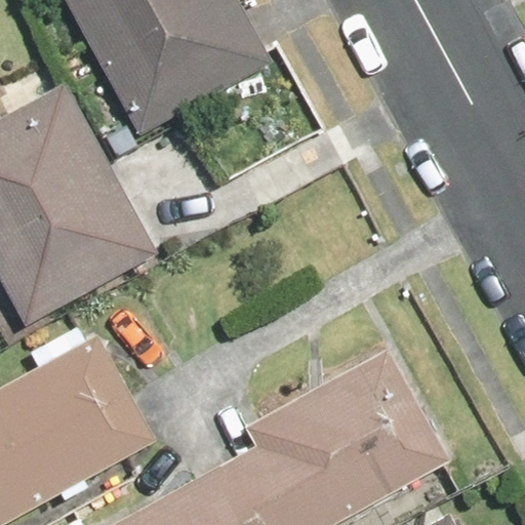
[(240,0),(63,0),(136,132),(272,56),(240,0)]
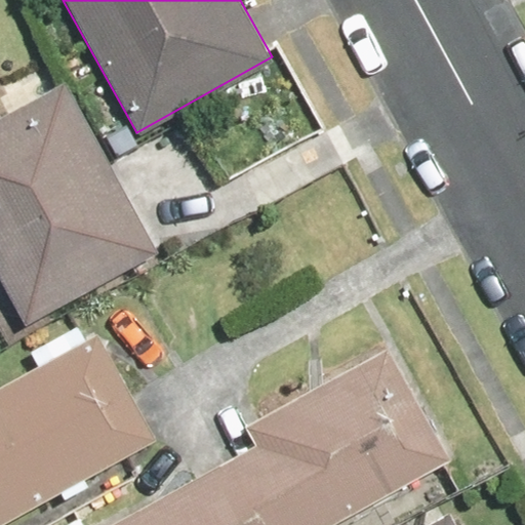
[(68,85),(0,122),(0,285),(22,326),(158,251),(68,85)]
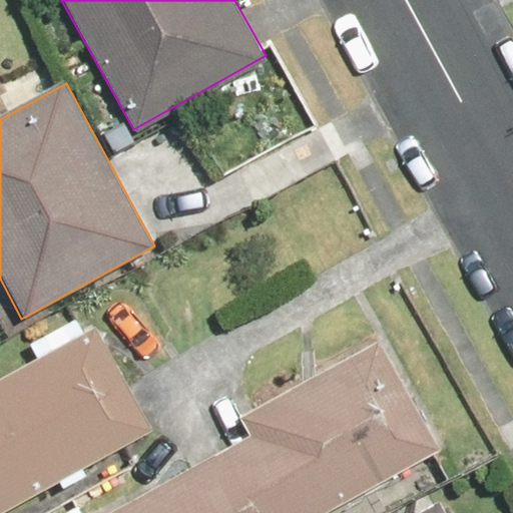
[(36,357),(0,376),(0,512),(149,430),(92,327),(86,330),(78,316),(28,344),(36,357)]
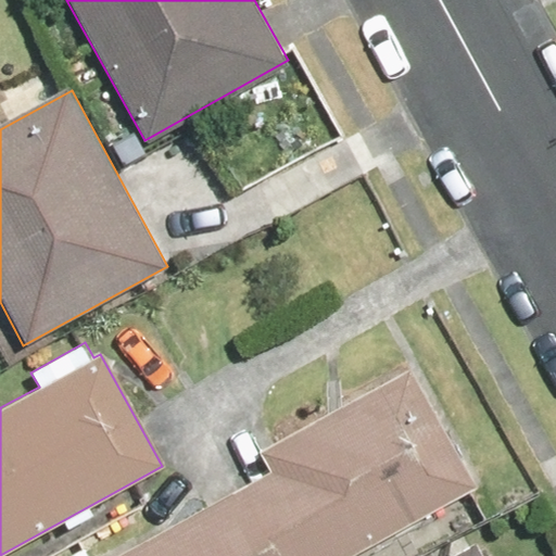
[(86,555),(83,550),(71,555),(362,555),(361,552),(481,489),(415,363),(258,445),(273,471),(112,555),(86,555)]
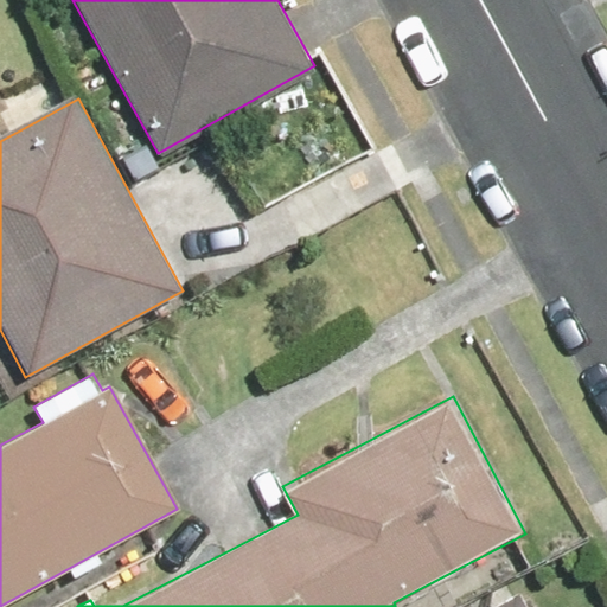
[(526,606),(522,596),(500,606),(526,606)]
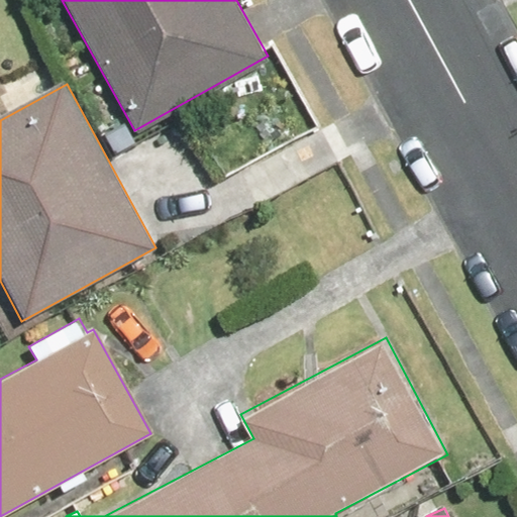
All buildings are outlined.
